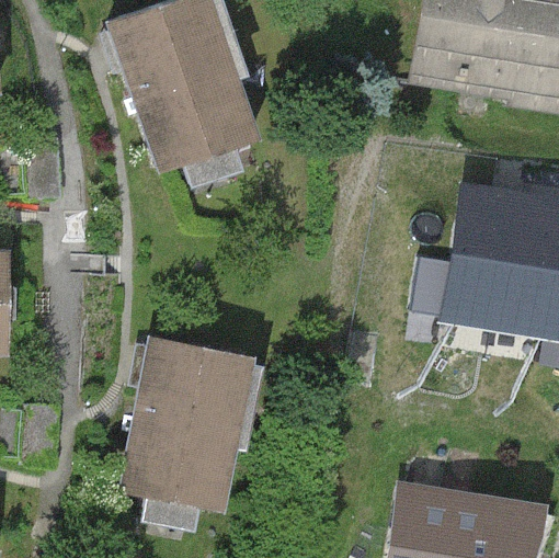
[(166,0),(107,20),(158,170),(260,135),(213,0),(166,0)]
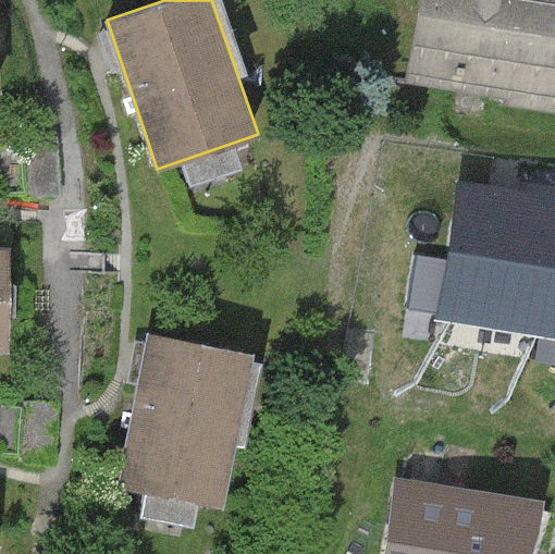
[(419,0),(407,82),(505,97),(504,102),(554,110),(554,0),(419,0)]
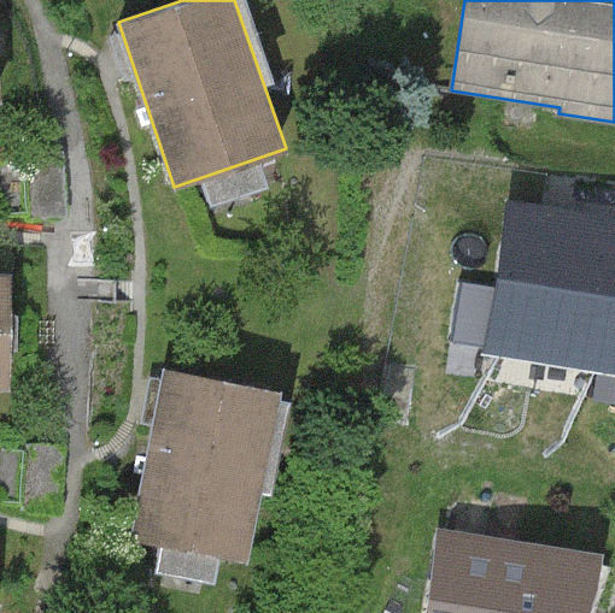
[(614,218),(498,200),(467,400),(614,422),(614,218)]
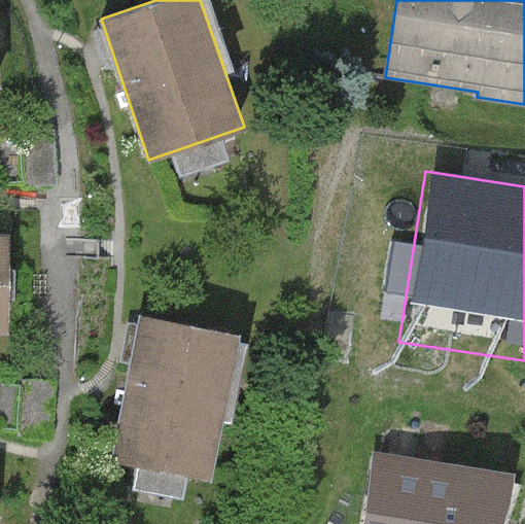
[(10,232),(0,232),(0,328),(9,328),(10,232)]
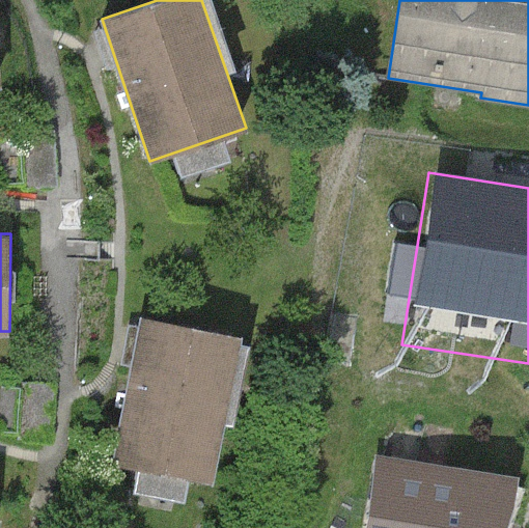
[(242,338),(141,318),(111,462),(212,482),(242,338)]
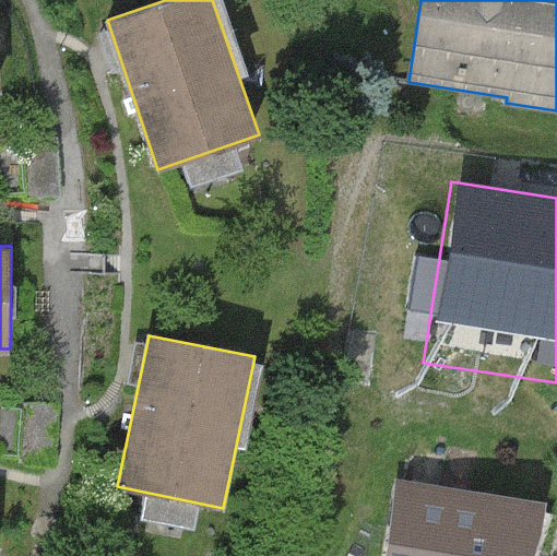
[(547,501),(396,477),(383,555),(534,555),(543,531),(547,501)]
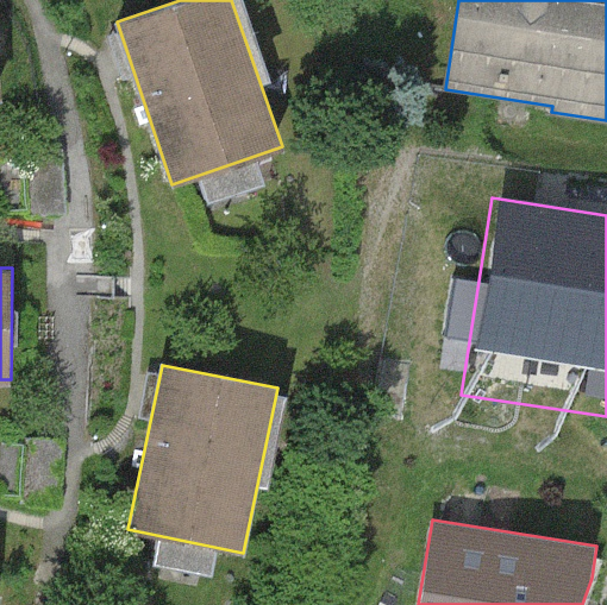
All buildings are outlined.
